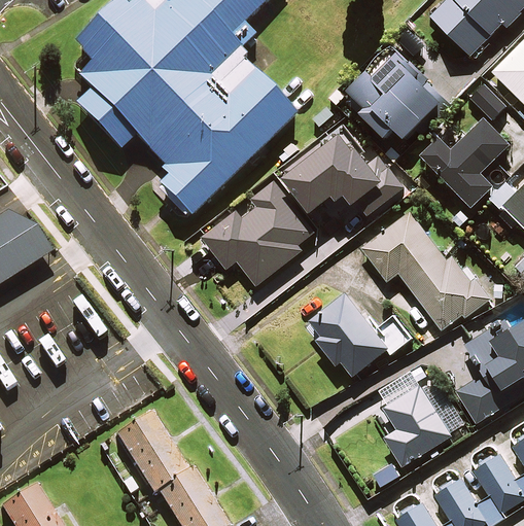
[(160,186),(191,220),(298,117),(238,55),(256,37),(245,26),(271,0),(138,0),(130,9),(123,1),(99,24),(75,45),(92,65),(78,77),(93,92),(85,98),(77,106),(121,152),(131,144),(137,138),(165,166),(162,171),(168,178),(160,186)]
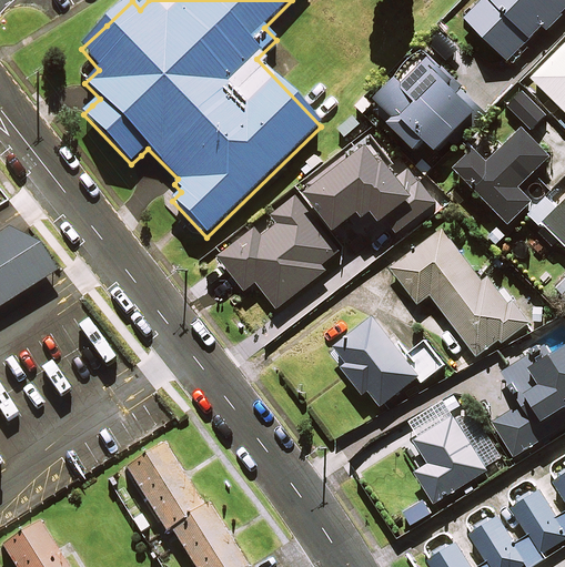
[(480,0),(462,18),(504,60),(541,24),(544,28),(564,7),(564,1),(564,0),(480,0)]
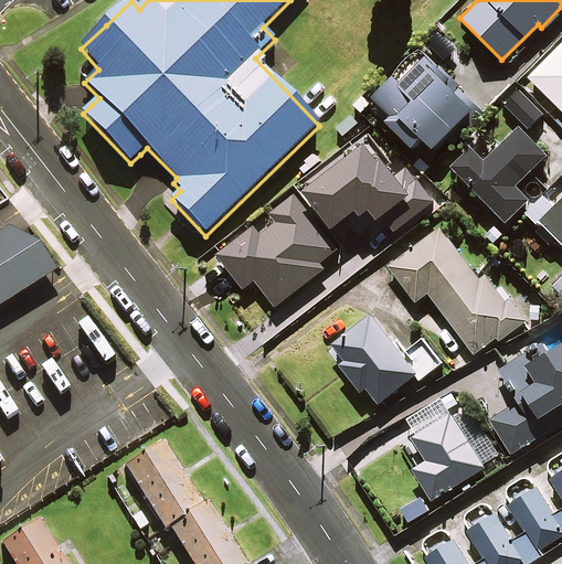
[(561,43),(528,77),(561,113),(561,43)]
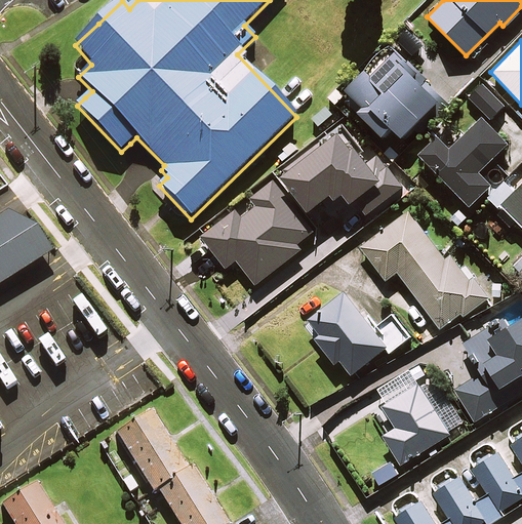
[(362,108),(358,112),(380,137),(392,127),(404,142),(445,105),(393,47),(345,90),(362,108)]
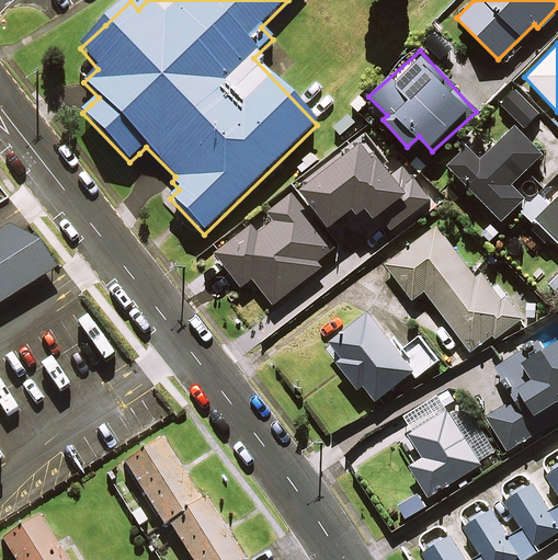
[(536,113),(513,89),(498,103),(522,127),(536,113)]
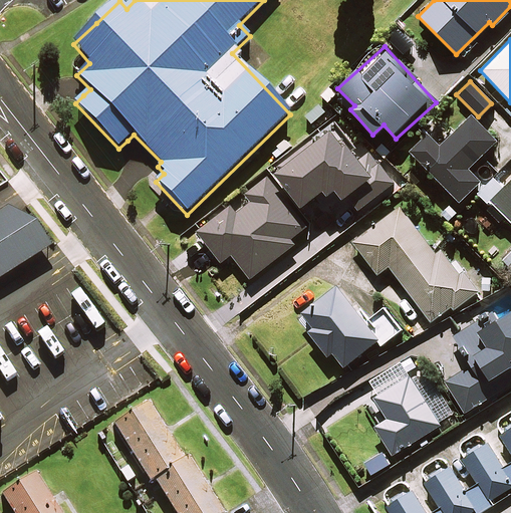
[(495,142),(470,116),(439,148),(427,135),(409,152),(458,202),(489,172),(476,160),(495,142)]
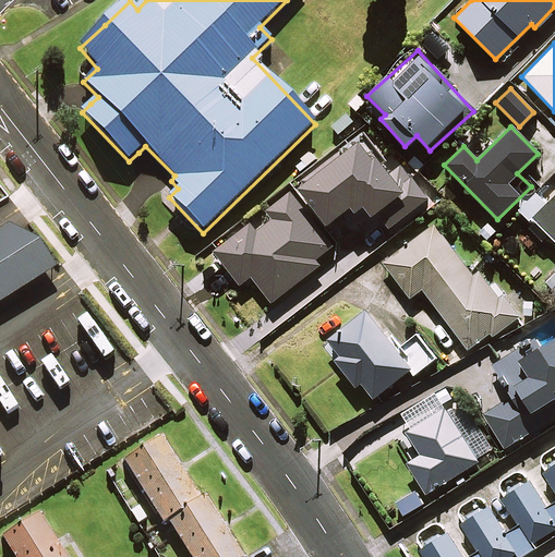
[(298,186),(323,219),(345,203),(351,210),(358,205),(365,215),(369,212),(383,230),(421,201),(391,162),(383,170),(371,154),(365,158),(354,144),(298,186)]
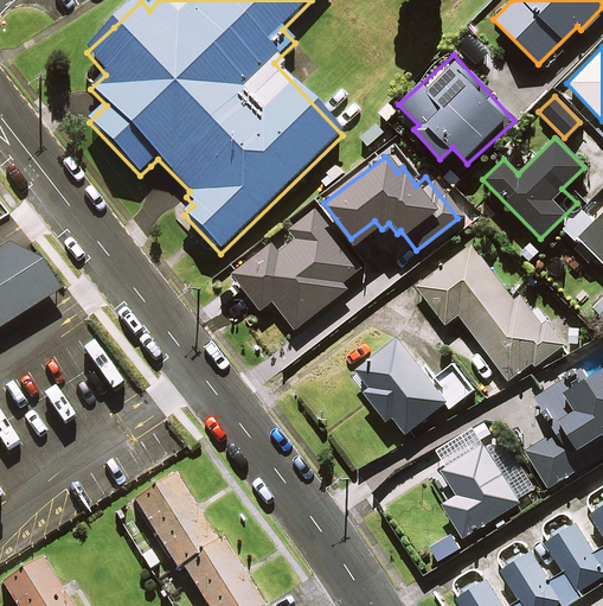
[(230,273),(256,306),(267,298),(290,329),(342,287),(339,282),(357,268),(310,209),(286,229),(292,236),(275,249),(269,242),(230,273)]
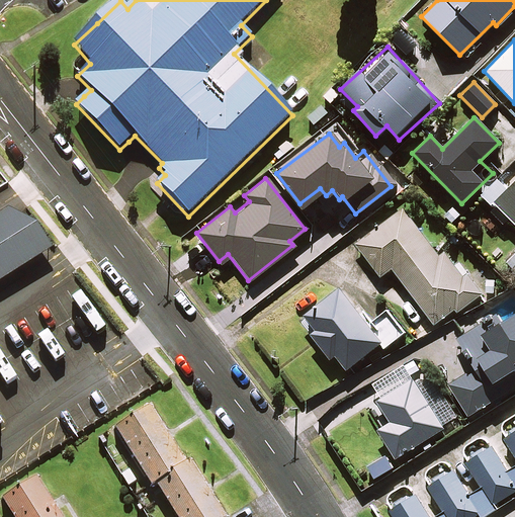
[(514,180),(503,192),(493,182),(478,197),(501,223),(507,217),(514,225),(514,180)]
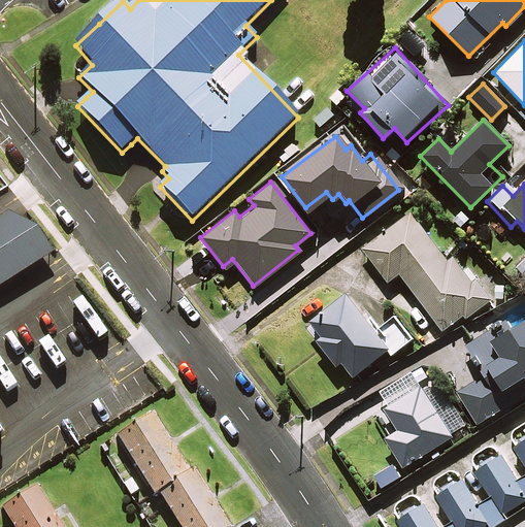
[(461,313),(465,318),(494,296),(480,275),(470,283),(452,257),(447,262),(409,212),(361,249),(387,282),(398,273),(439,329),(461,313)]
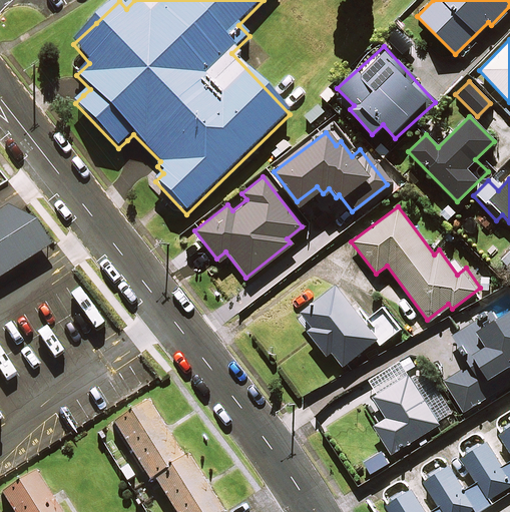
[(0,425),(3,423),(0,419),(0,279),(52,247),(36,222),(10,207),(0,213),(0,425)]
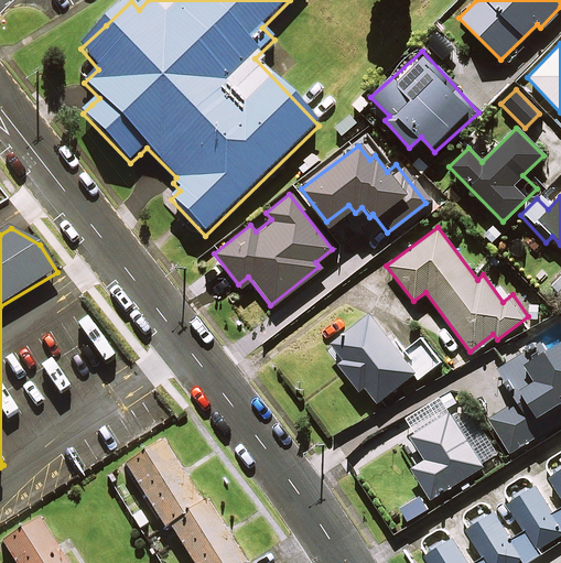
[(560,272),(550,285),(560,295),(560,272)]
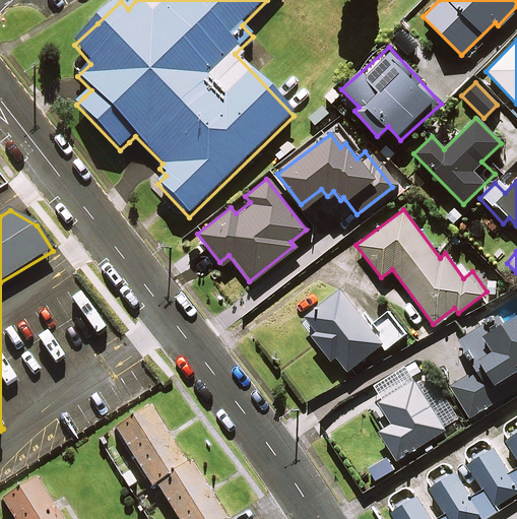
[(390,309),(368,325),(340,289),(305,317),(315,330),(311,334),(331,361),(335,357),(346,371),(381,344),(385,350),(408,333),(390,309)]
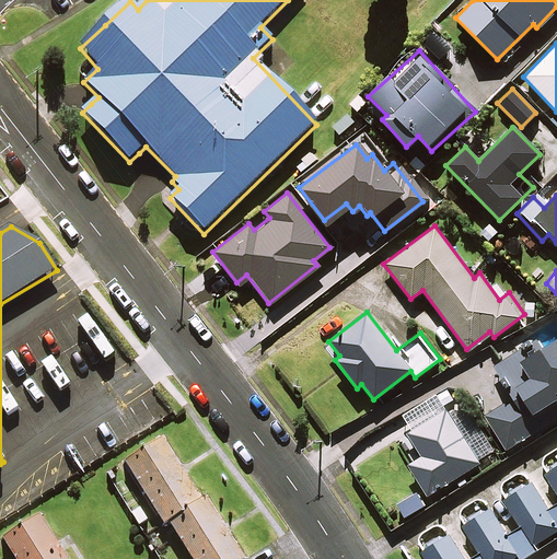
[(486,410),(503,441),(556,409),(556,329),(525,348),(522,342),(489,362),(510,397),(486,410)]
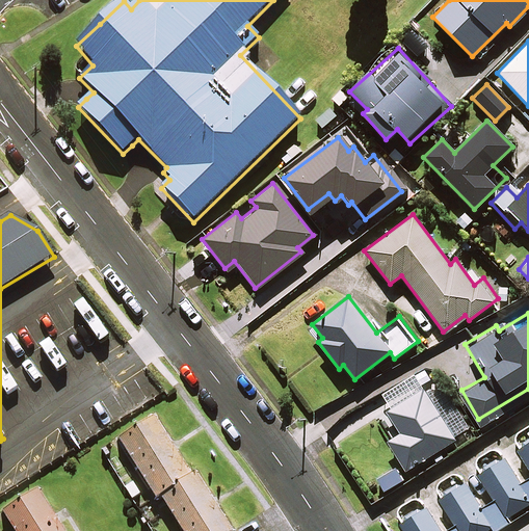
[(439,413),(423,389),(387,413),(400,432),(386,442),(405,471),(469,428),(452,403),(439,413)]
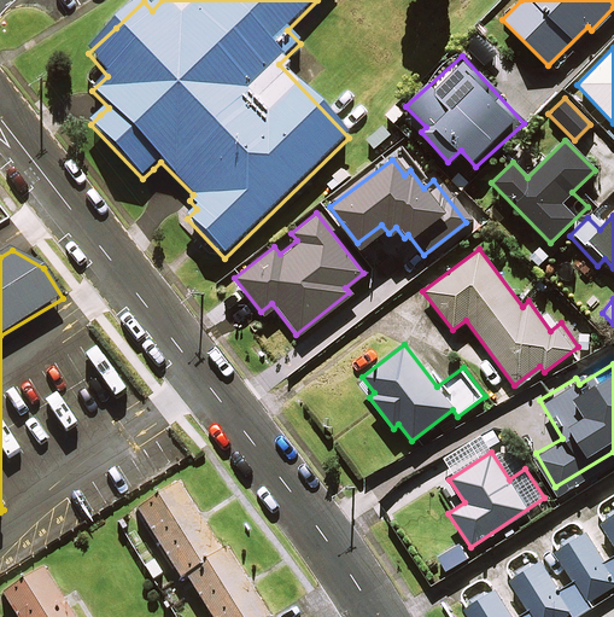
[(264,616),(265,616),(177,483),(134,511),(179,577),(182,575),(209,616),(264,616)]
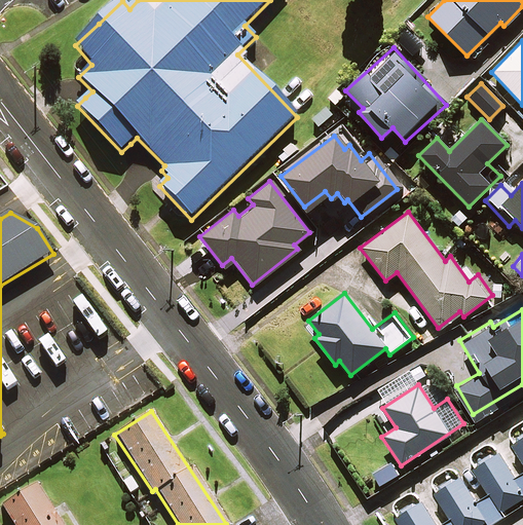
[(522,436),(509,445),(522,467),(522,436)]
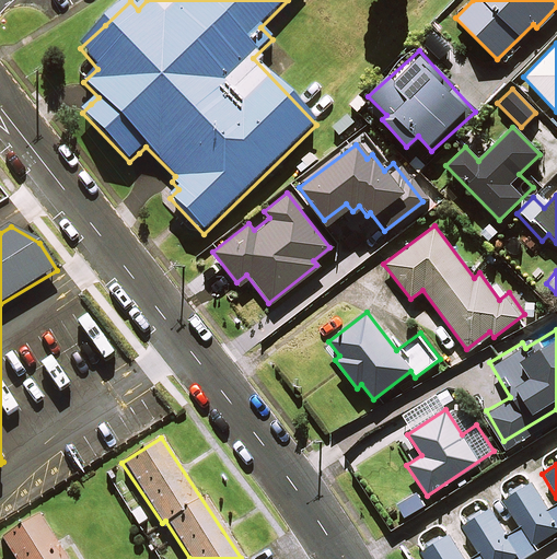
[(556,534),(556,502),(548,509),(531,480),(501,500),(519,527),(534,549),(556,534)]
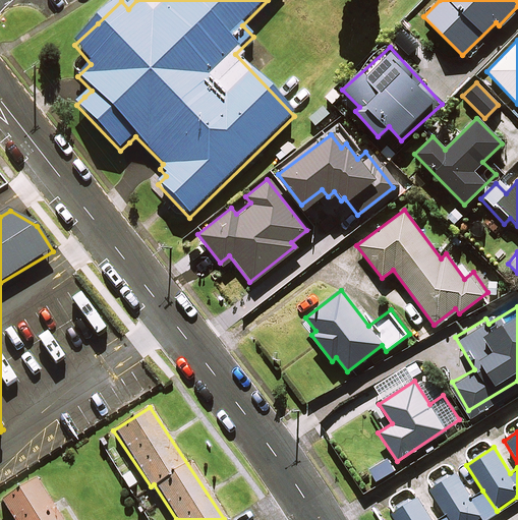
[(480,519),(497,511),(482,490),(472,497),(456,471),(428,488),(445,515),(448,519),(480,519)]
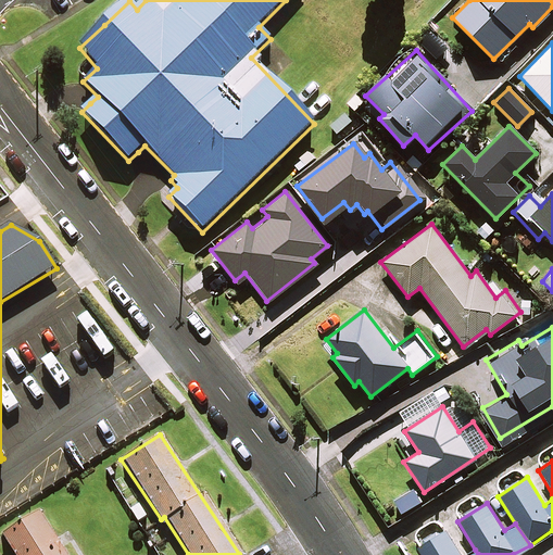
[(63,554),(37,512),(0,534),(13,554),(63,554)]
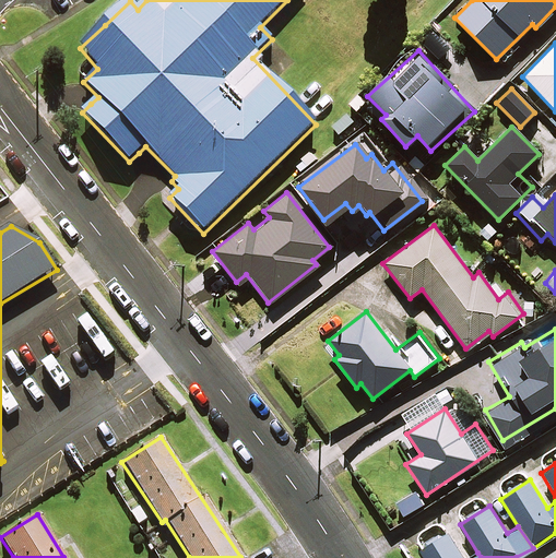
[(481,557),(477,553),(469,557),(464,557),(448,531),(418,549),(423,557),(481,557)]
